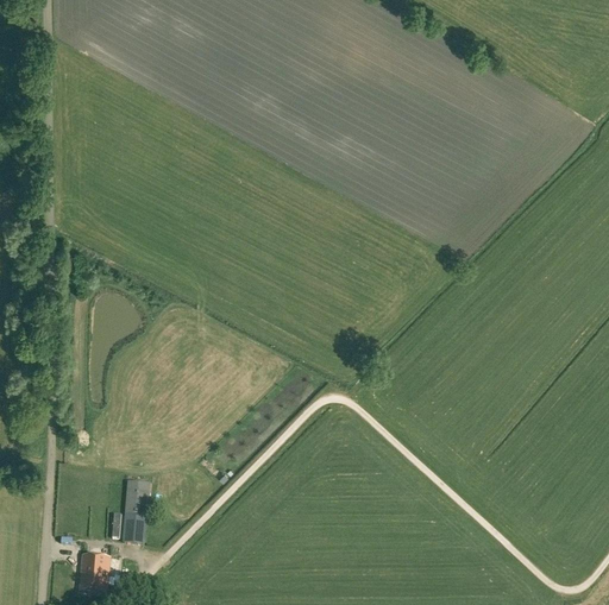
[(123,540),(146,542),(151,480),(127,478),(123,540)]
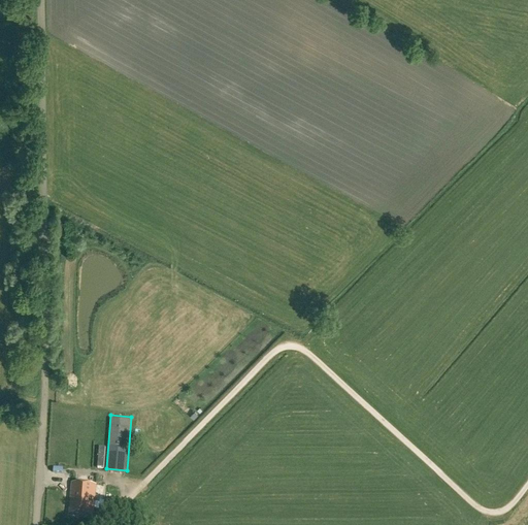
[(69,510),(93,513),(96,482),(100,438),(75,436),(72,473),(73,473),(73,480),(71,480),(69,510)]
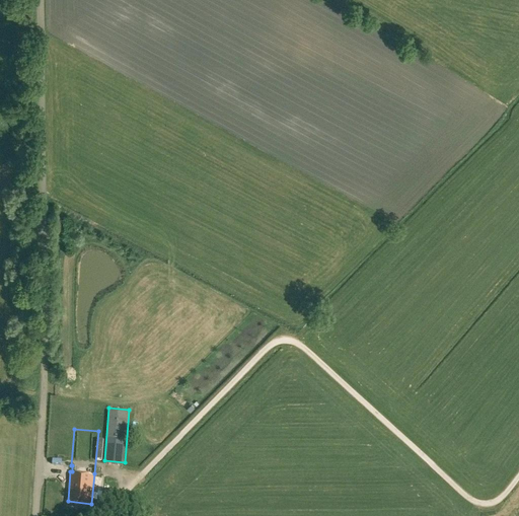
[(50,455),(69,455),(69,445),(50,445),(50,455)]
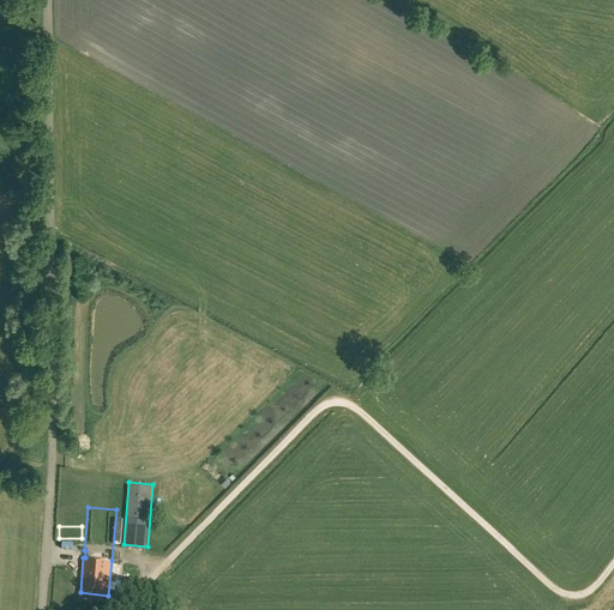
[(120,589),(128,590),(130,579),(121,578),(120,589)]
